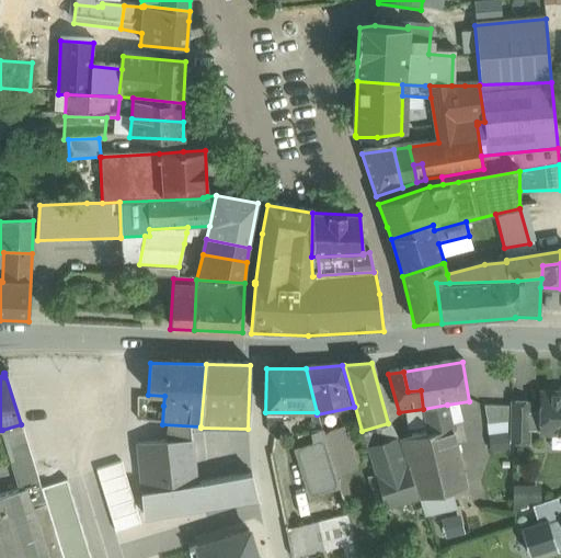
[(560,393),(558,396),(541,396),(541,414),(528,413),(528,432),(541,432),(541,435),(560,434),(560,393)]
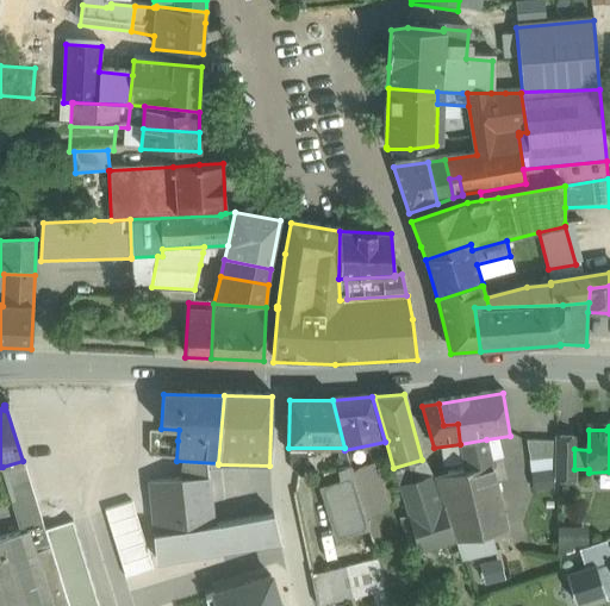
[(178,441),(166,438),(165,461),(176,461),(178,441)]
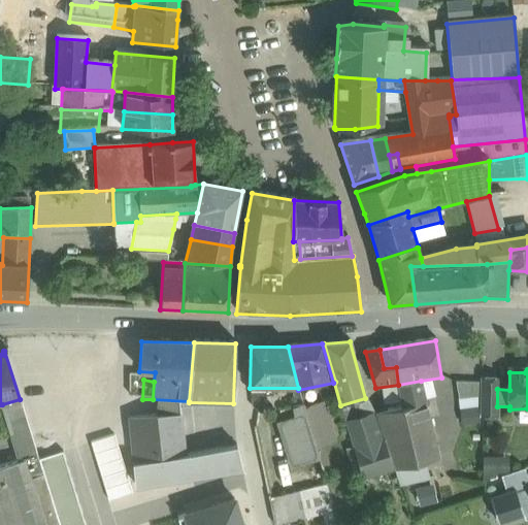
[(421,381),(398,385),(400,409),(426,403),(421,381)]
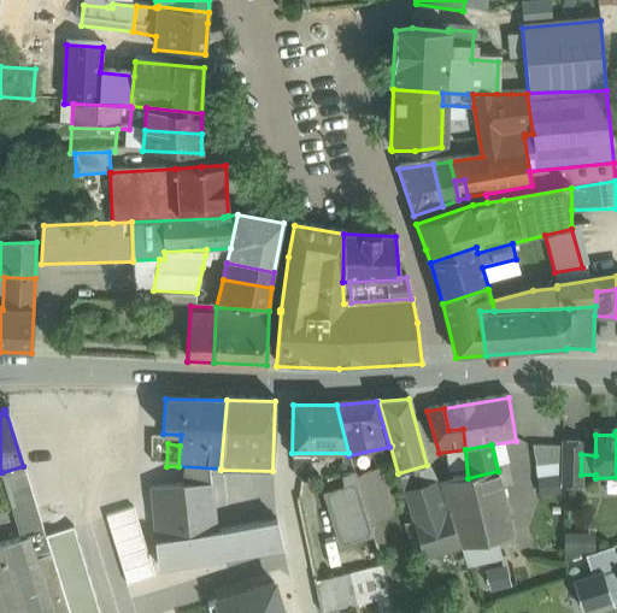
[(581,444),(564,444),(564,449),(564,464),(563,487),(580,488),(581,475),(581,454),(581,444)]
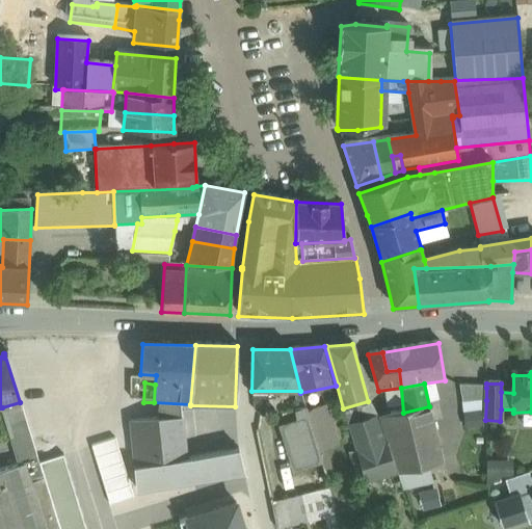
[(486,388),(460,387),(462,403),(484,401),(486,400),(486,388)]
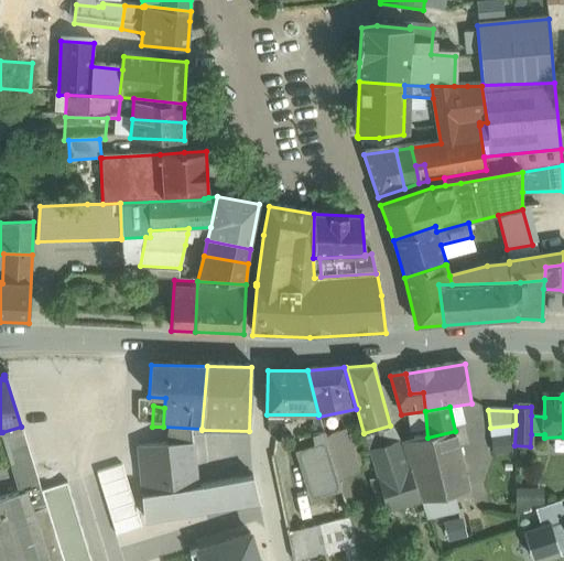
[(490,428),(489,428),(490,440),(514,438),(513,425),(490,428)]
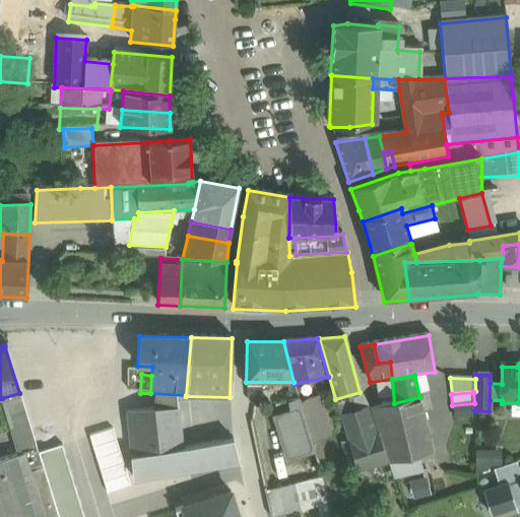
[(18,453),(0,458),(0,516),(57,516),(39,454),(19,393),(2,398),(10,427),(17,450),(18,453)]
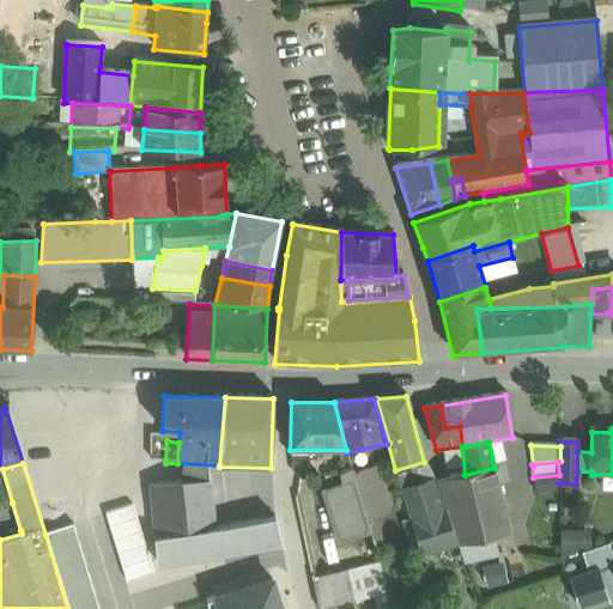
[(182,483),(151,489),(156,541),(216,530),(208,467),(186,466),(182,483)]
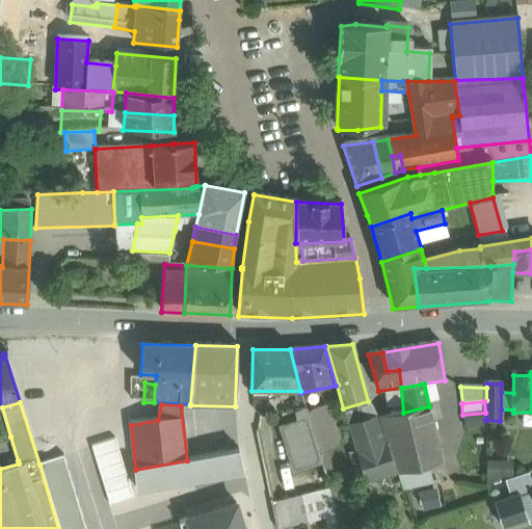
[(325,406),(307,413),(319,452),(338,446),(325,406)]
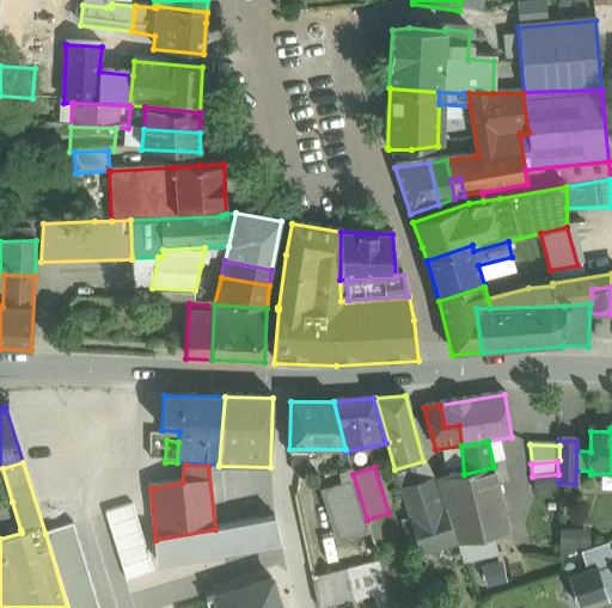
[(464,474),(434,483),(457,546),(491,539),(509,534),(494,467),(464,474)]
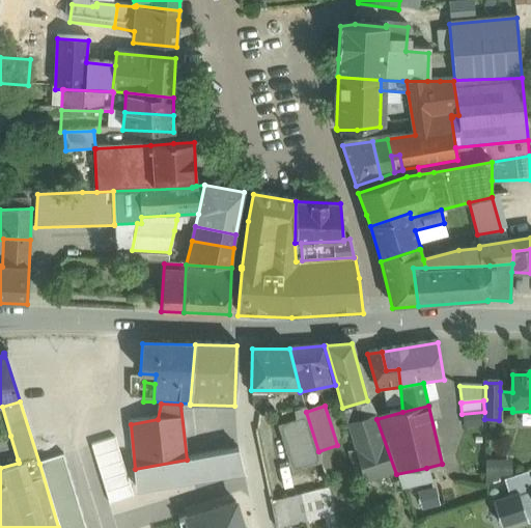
[(297,420),(279,425),(292,470),(323,463),(318,451),(306,412),(305,408),(296,408),(297,420)]
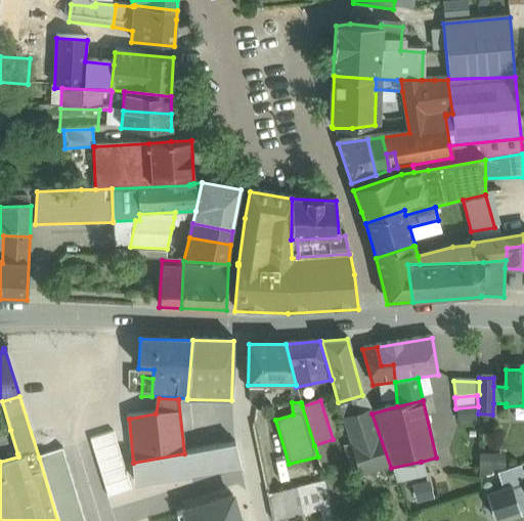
[(372,413),(343,421),(360,477),(380,471),(383,482),(395,478),(372,414),(372,413)]
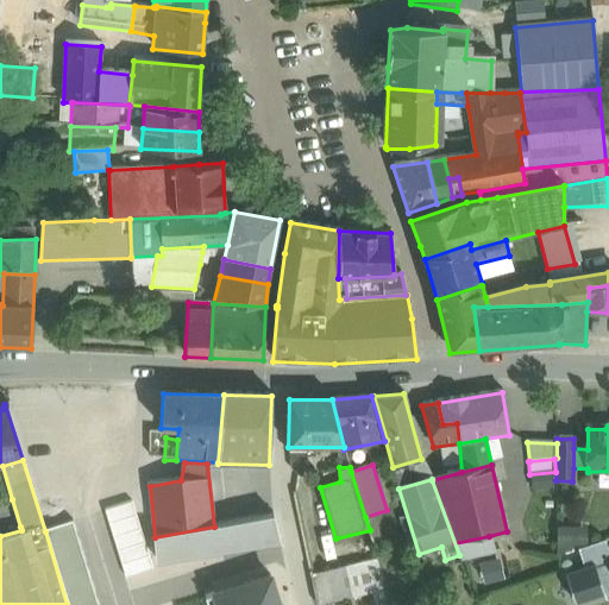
[(12,499),(0,503),(0,533),(20,527),(12,499)]
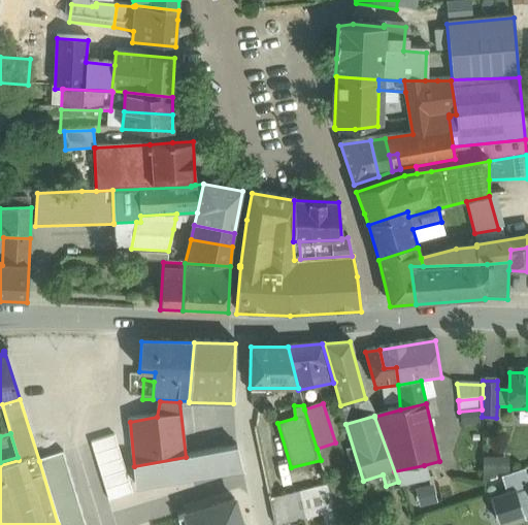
[(118,449),(114,438),(91,445),(95,456),(118,449)]
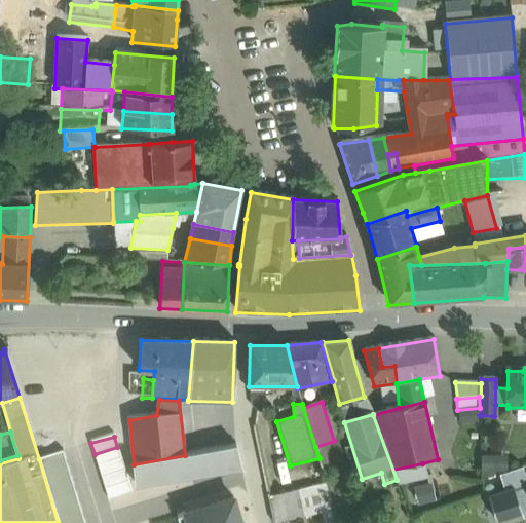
[(117,447),(95,454),(98,465),(120,458),(117,447)]
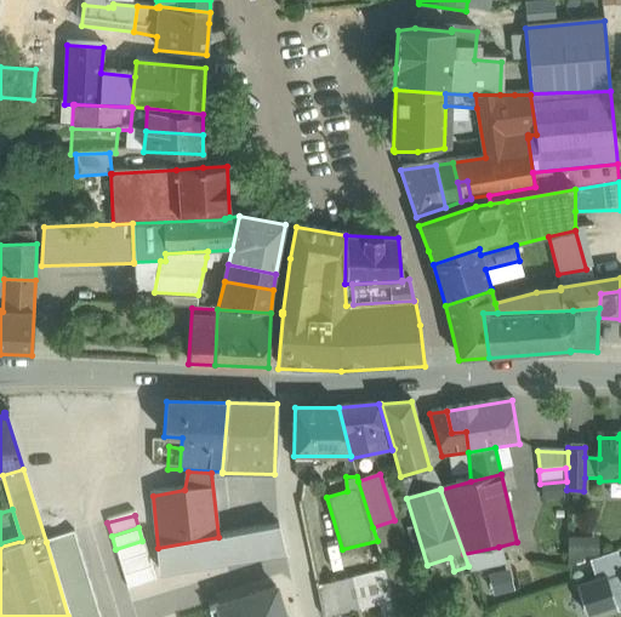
[(218,537),(158,548),(160,572),(163,572),(195,566),(284,552),(278,527),(218,537)]
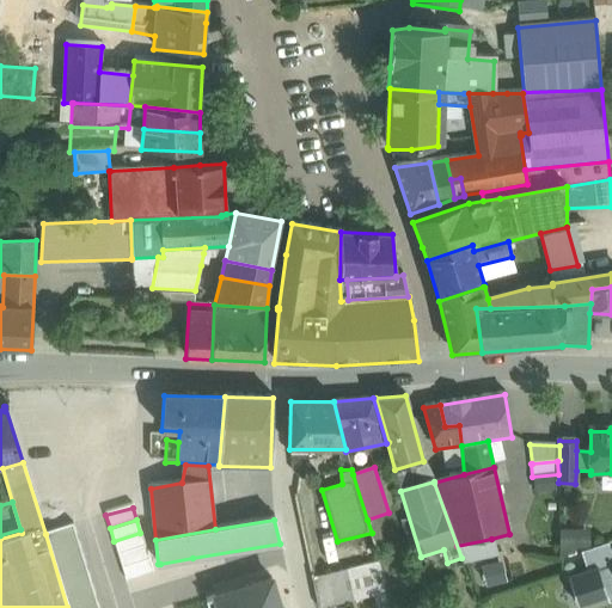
[(96,607),(72,526),(46,534),(67,607),(96,607)]
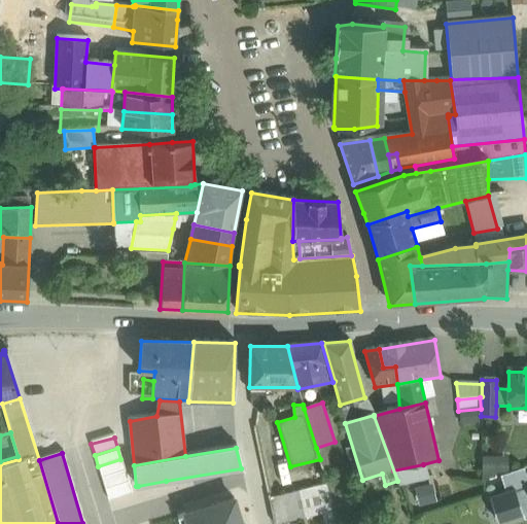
[(482,458),(483,475),(507,474),(507,458),(482,458)]
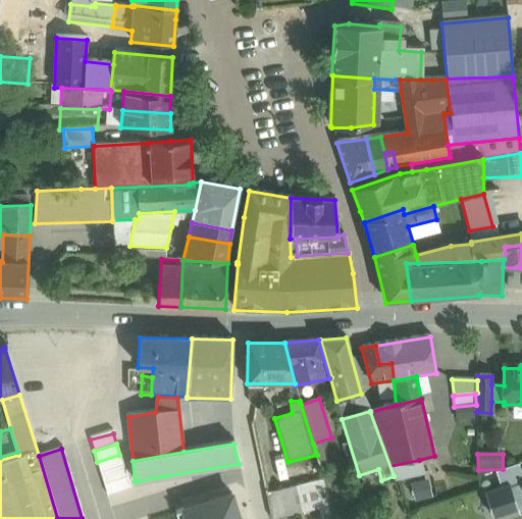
[(123,467),(119,455),(97,462),(101,474),(123,467)]
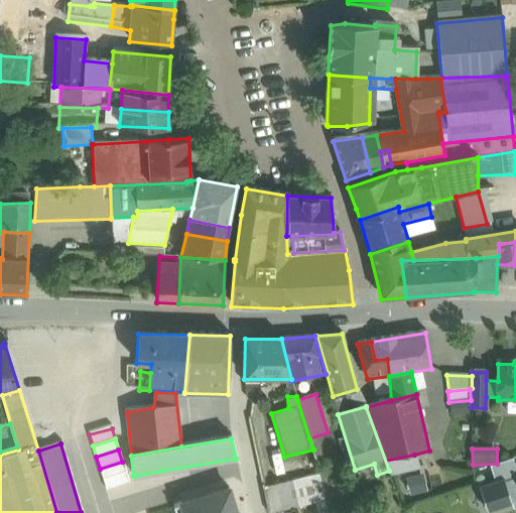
[(414,455),(385,461),(389,471),(391,476),(419,470),(414,455)]
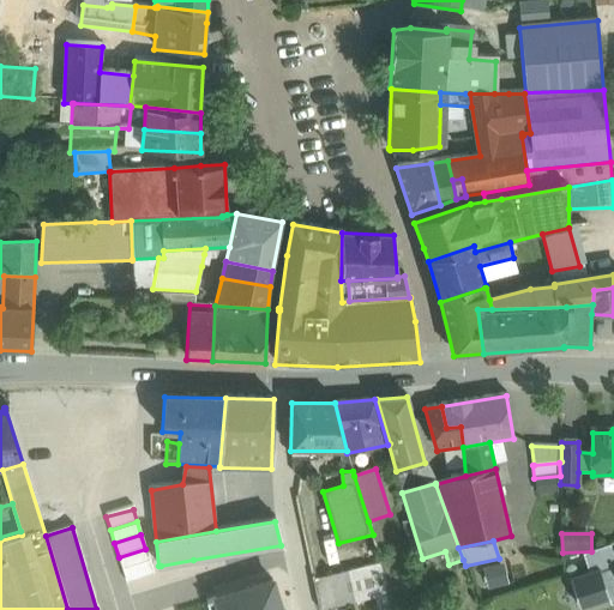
[(145,549),(119,557),(122,571),(149,562),(145,549)]
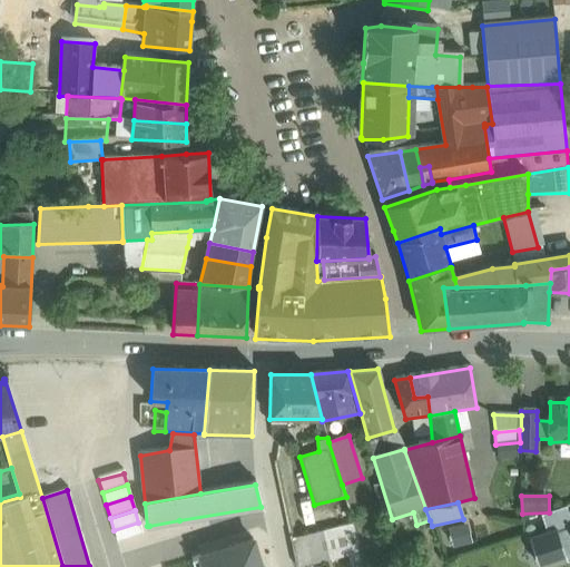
[(143,536),(138,522),(114,530),(118,544),(143,536)]
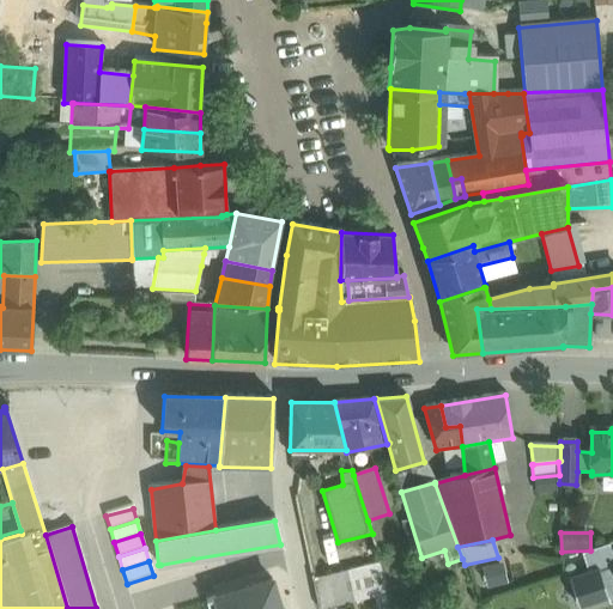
[(382,564),(311,580),(317,608),(333,608),(374,597),(390,594),(382,564)]
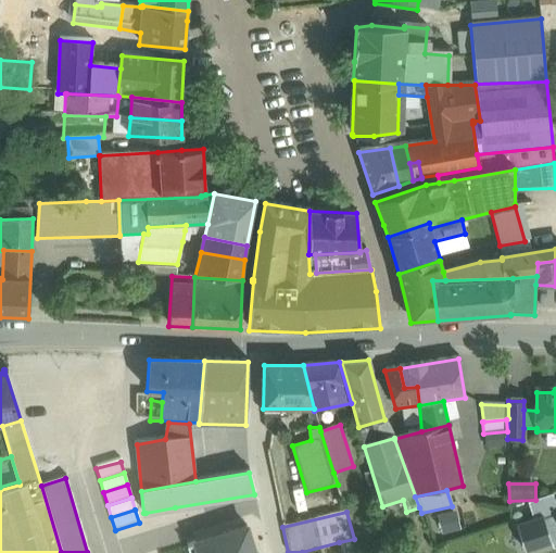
[(555,515),(544,520),(543,517),(516,526),(525,552),(528,552),(552,544),(550,538),(555,536),(555,515)]
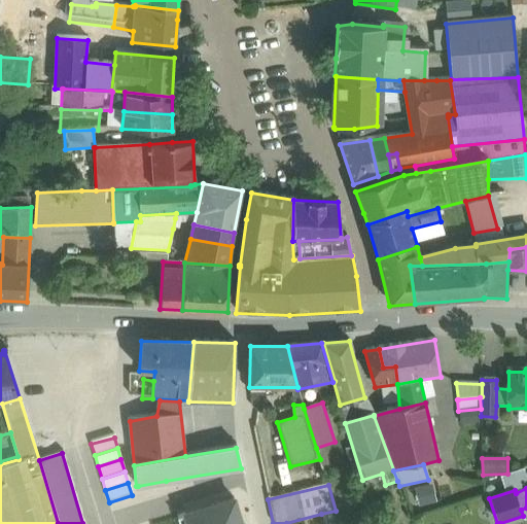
[(239,523),(233,502),(186,517),(187,523),(239,523)]
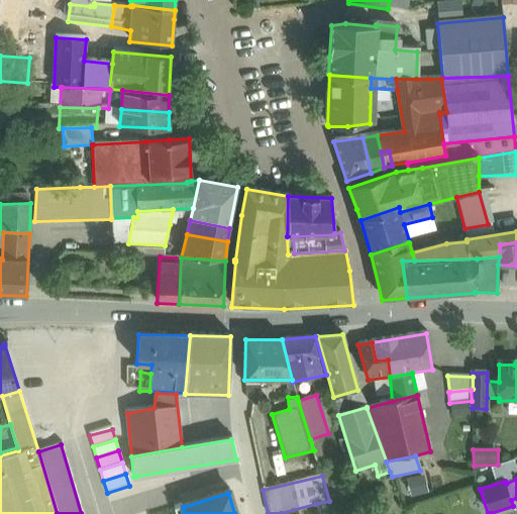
[(329,501),(315,504),(317,513),(333,513),(329,501)]
